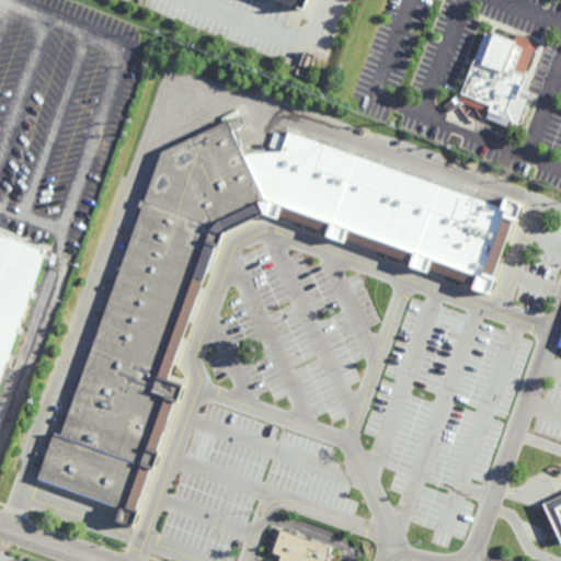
[(270,0),(302,12),(307,0),(270,0)]
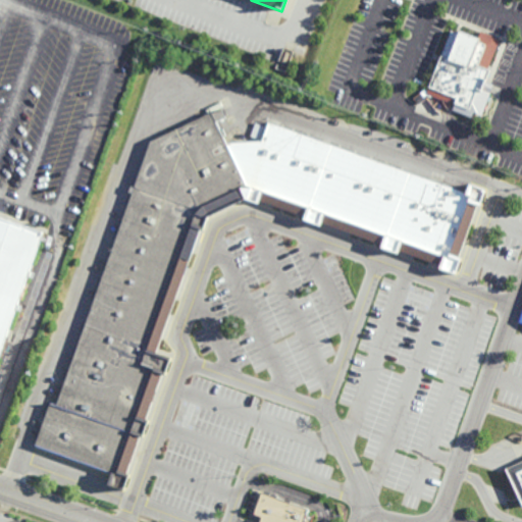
[(479,38),(482,32),(502,39),(489,69),(492,70),(484,91),(480,89),(472,110),(456,103),(455,105),(426,94),(452,30),(458,33),(459,30),(479,38)]
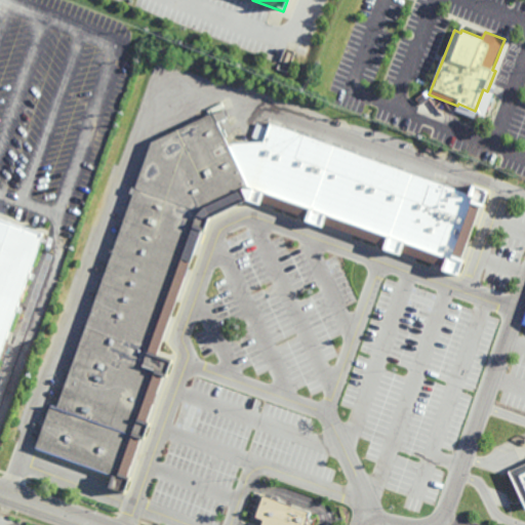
[(154,144),(41,448),(116,476),(111,488),(122,492),(163,384),(169,386),(178,361),(163,355),(213,220),(249,201),(463,280),(496,193),(476,185),(471,197),(274,124),(267,142),(233,144),(224,126),(237,120),(231,107),(154,144)]
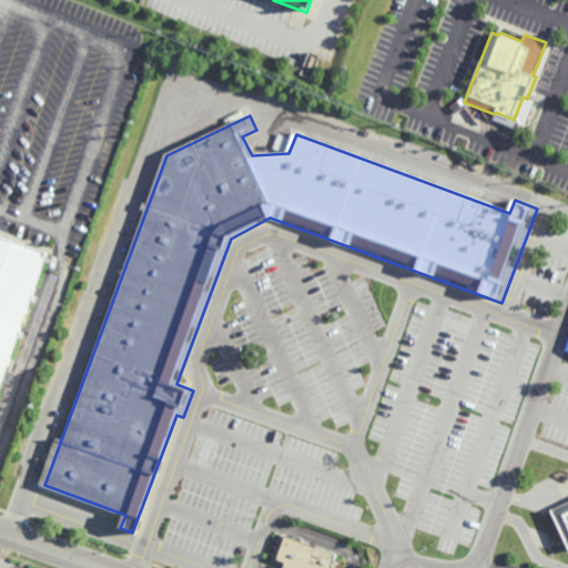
[(0,235),(46,252),(0,381),(0,235)]
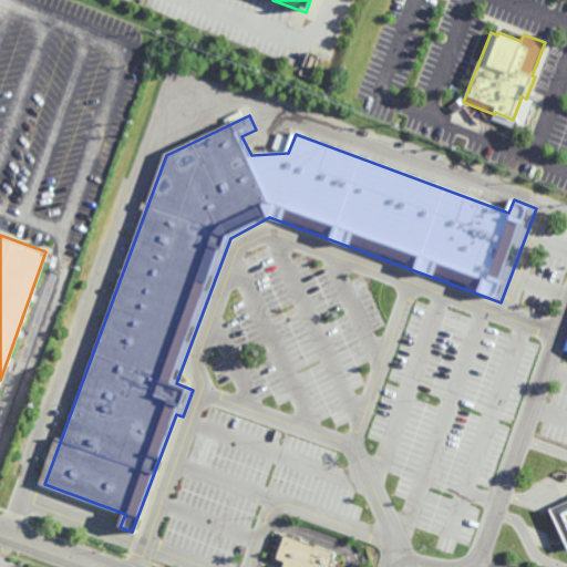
[(566,501),(549,509),(566,548),(566,501)]
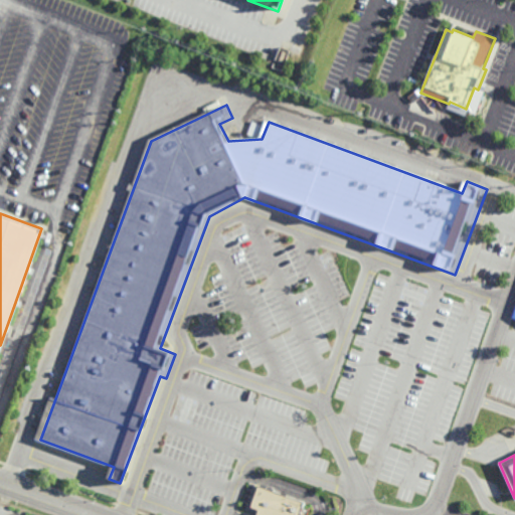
[(259,484),(306,501),(301,514),(256,514),(259,509),(250,507),(259,484)]
